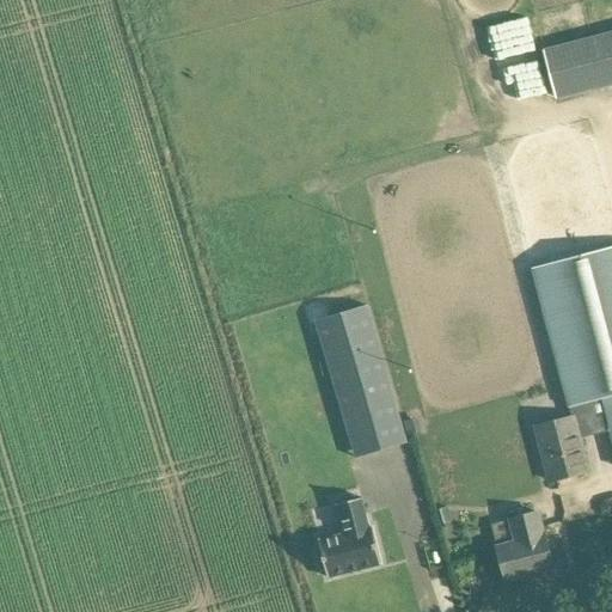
[(611,32),(544,50),(556,97),(611,81),(611,32)]
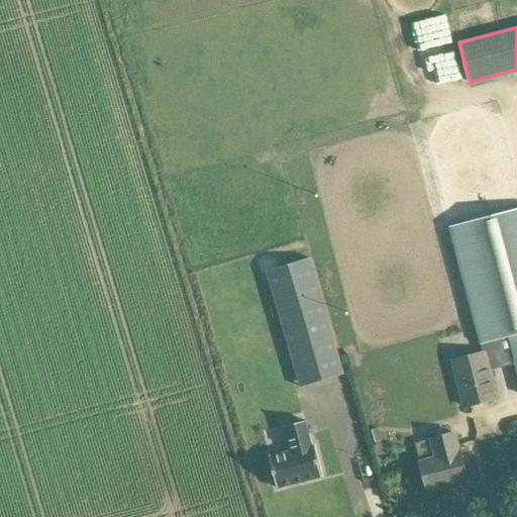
[(481,342),(491,340),(508,336),(509,340),(516,370),(516,208),(450,226),(481,340),(481,342)]
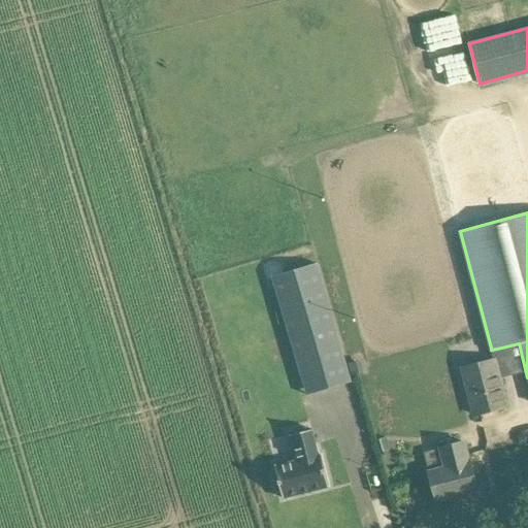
[(307,394),(351,382),(316,263),(272,276),(307,394)]
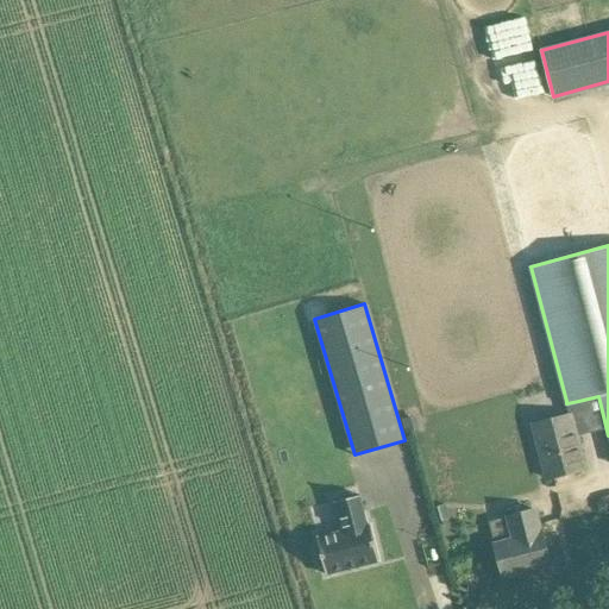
[(585,469),(573,422),(571,414),(533,424),(542,456),(548,478),(585,469)]
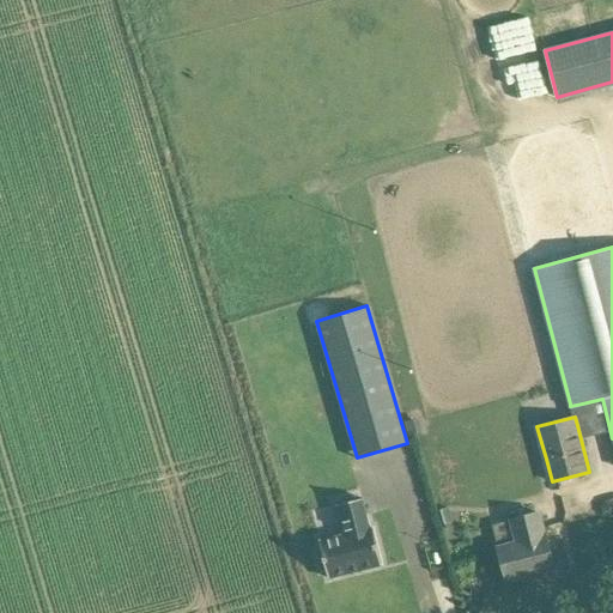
[(322,550),(317,551),(322,570),(327,569),(329,578),(382,565),(374,528),(370,528),(363,498),(357,499),(356,496),(344,499),(345,503),(339,504),(346,534),(320,541),(322,550)]
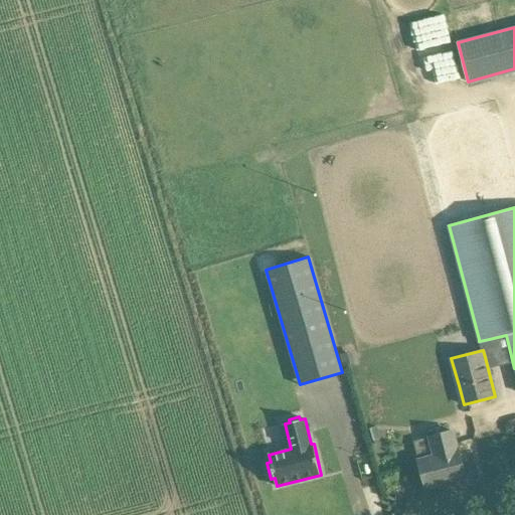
[(466,477),(461,457),(459,451),(454,432),(414,442),(419,461),(426,487),(466,477)]
